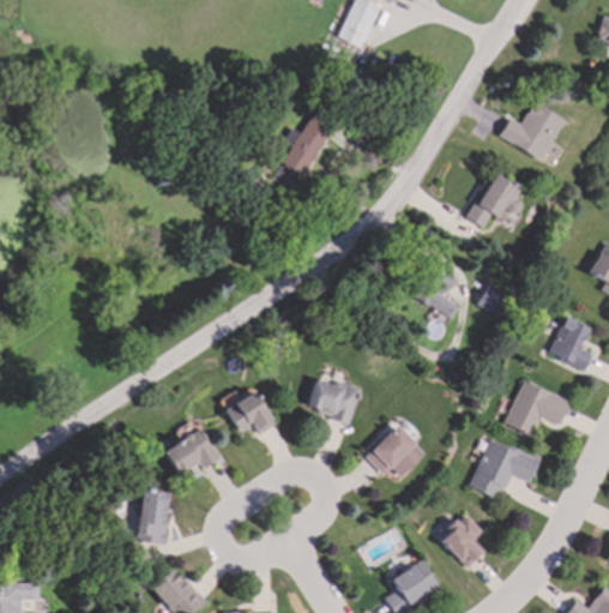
[(363,48),(381,6),(367,0),(355,0),(339,37),(363,48)]
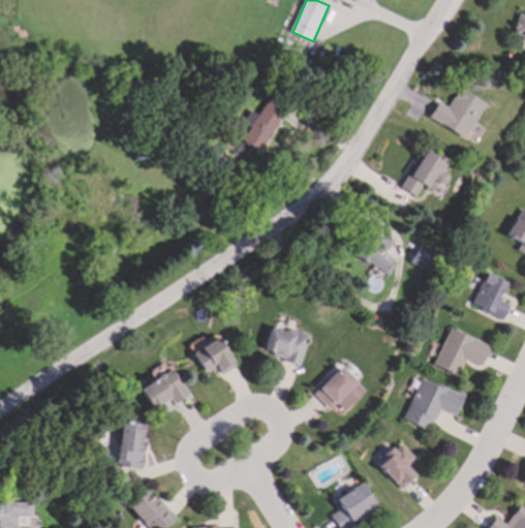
[(524,13),(521,12),(516,33),(524,35),(524,37),(523,40),(524,40),(524,13)]
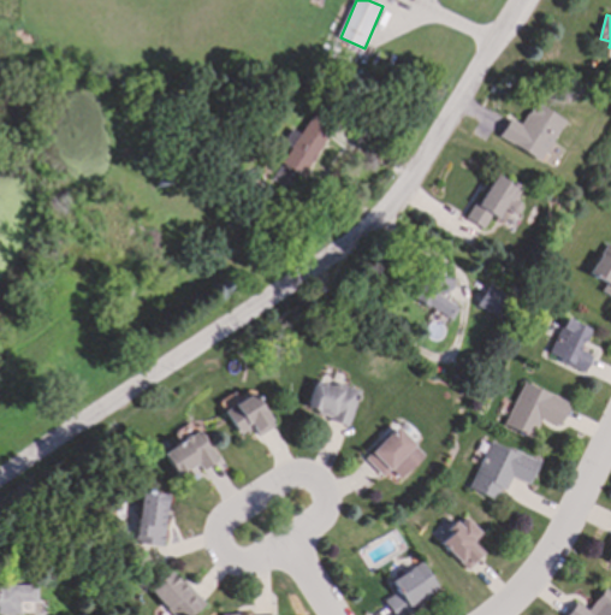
[(523,124),(512,118),(502,136),(543,161),(568,120),(537,102),(523,124)]
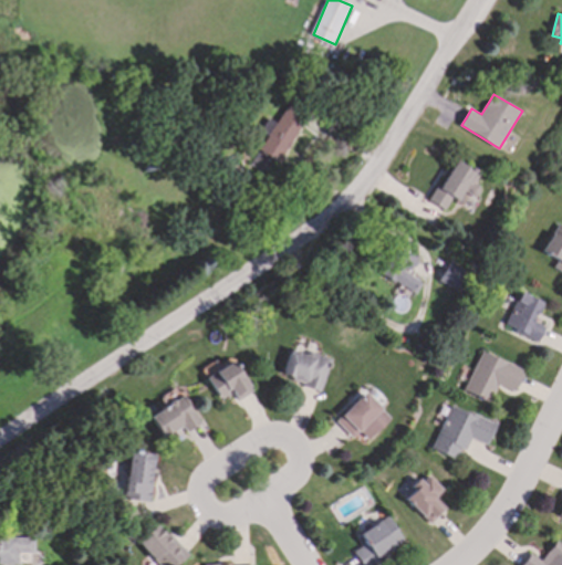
[(260,152),(283,161),(305,113),(288,105),(280,123),(268,117),(262,133),(268,135),(260,152)]
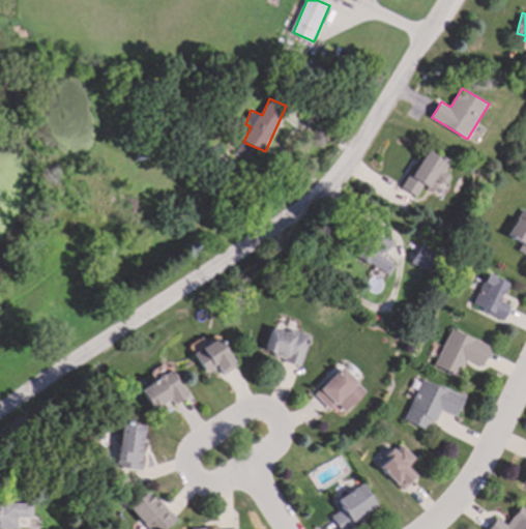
[(405,189),(418,196),(425,184),(434,189),(438,181),(446,185),(451,176),(445,172),(450,162),(427,149),(405,189)]
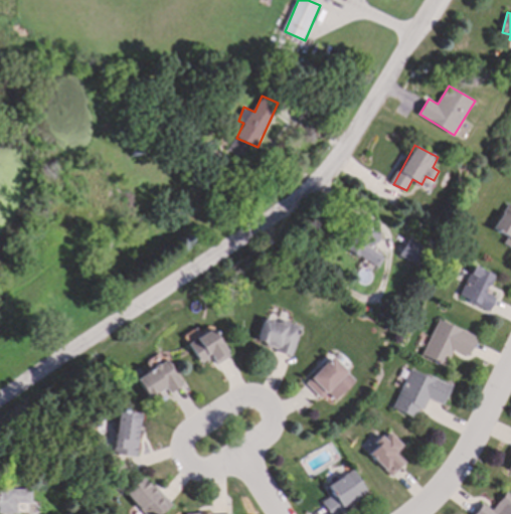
[(510,235),(506,244),(510,246),(510,205),(508,204),(497,229),(510,235)]
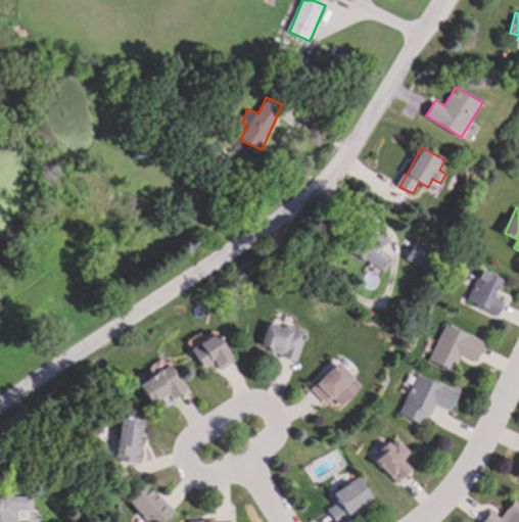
[(378,252),(387,240),(371,229),(355,252),(384,272),(391,261),(378,252)]
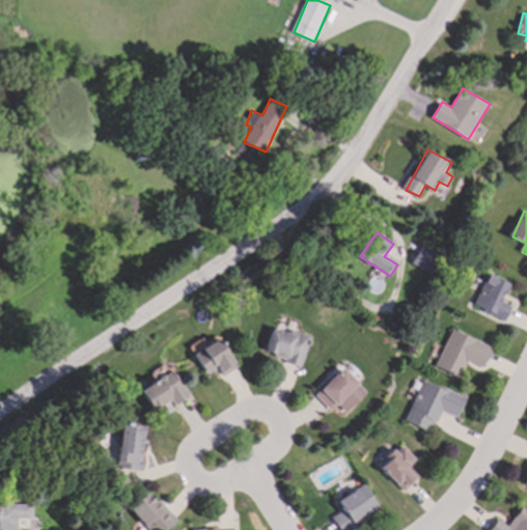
[(414,265),(433,273),(440,254),(421,247),(414,265)]
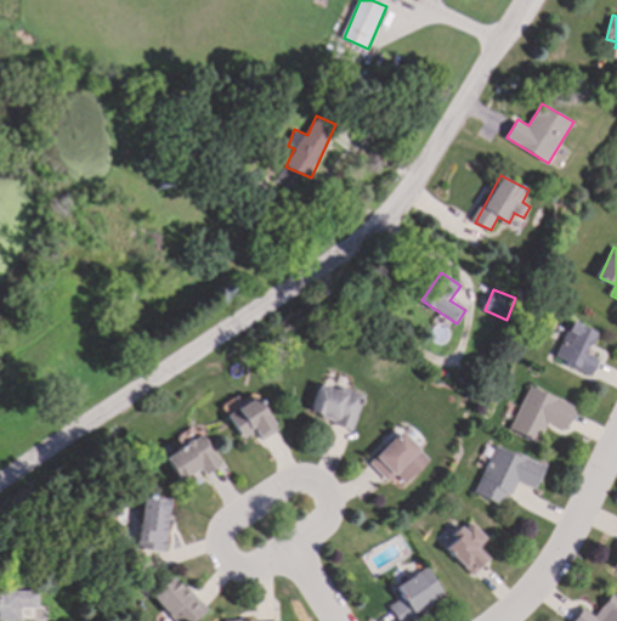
[(594,376),(601,359),(589,353),(599,332),(575,321),(558,359),(594,376)]
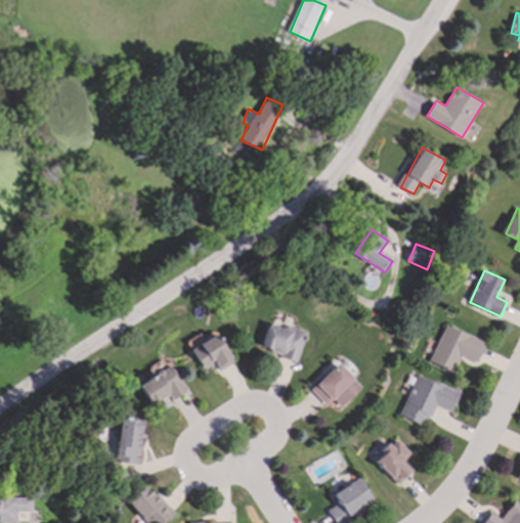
[(300,360),(308,331),(289,325),(288,329),(269,323),(262,349),(300,360)]
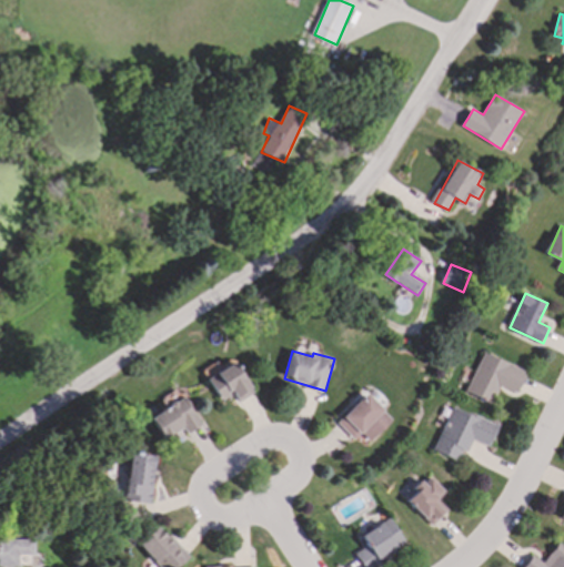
[(469,393),(494,404),(502,385),(520,393),(529,371),(485,352),(469,393)]
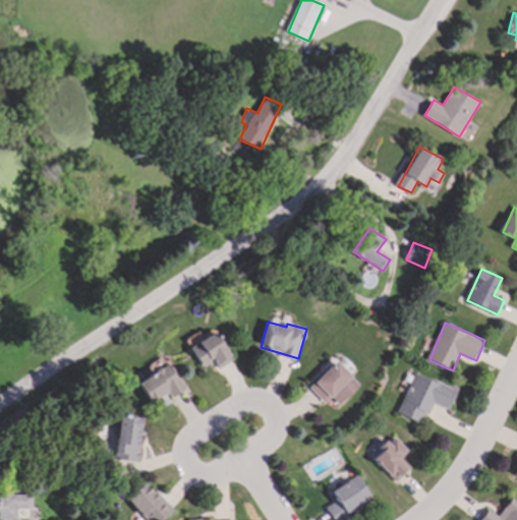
[(217,360),(221,368),(235,359),(218,332),(192,347),(206,367),(217,360)]
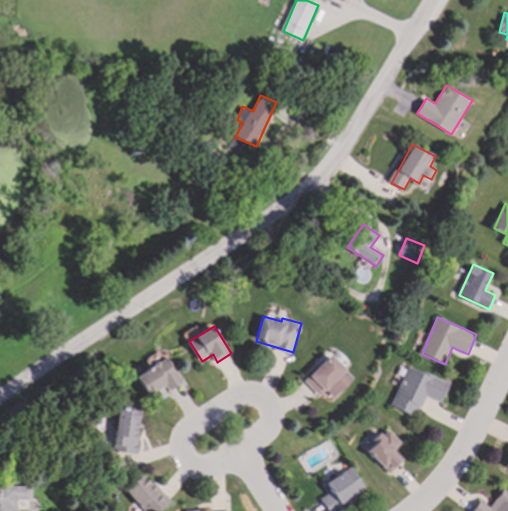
[(305,381),(321,396),(327,390),(336,398),(355,377),(331,354),(305,381)]
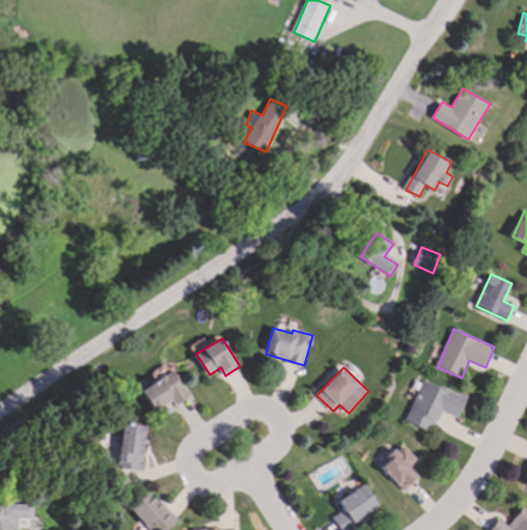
[(155,410),(173,399),(176,406),(191,397),(175,371),(143,389),(155,410)]
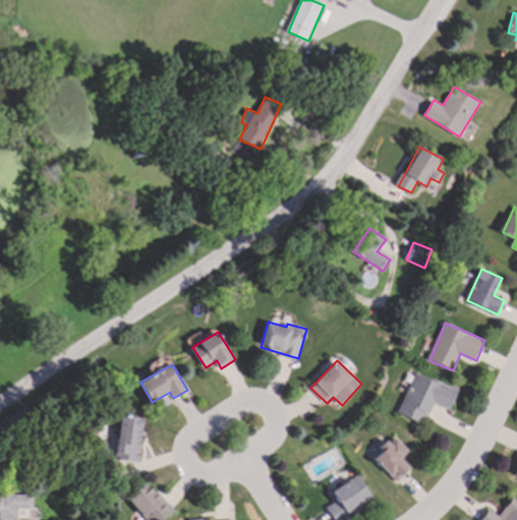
[(400,413),(422,422),(425,413),(429,415),(435,403),(451,409),(459,390),(416,372),(400,413)]
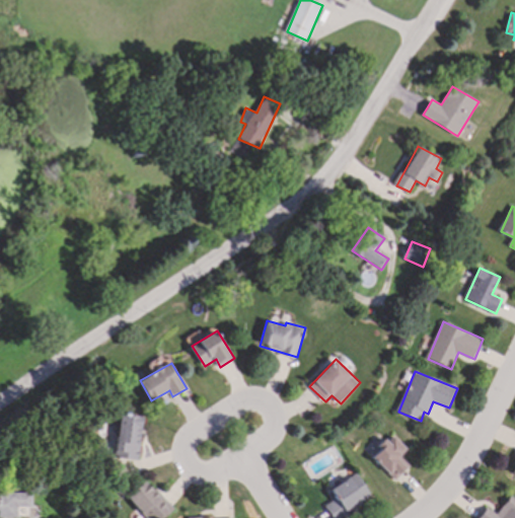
[(144,416),(121,414),(116,457),(139,459),(144,416)]
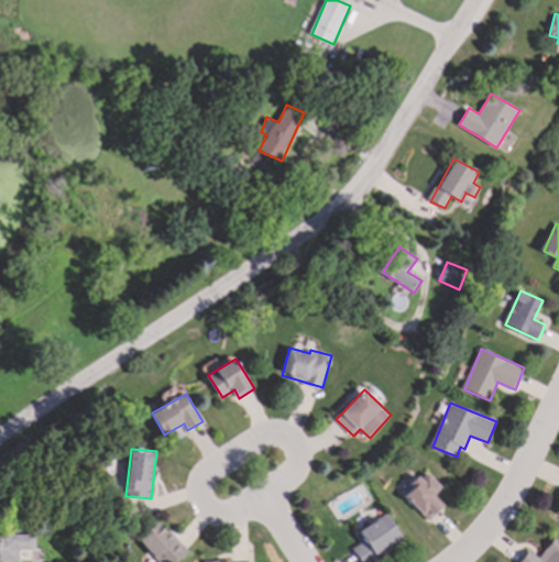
[(430,520),(447,505),(436,494),(442,487),(428,471),(405,493),(430,520)]
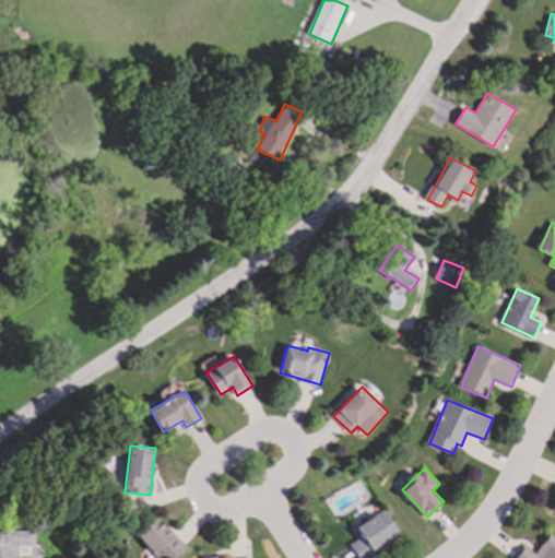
[(367,557),(403,537),(387,509),(357,526),(364,537),(352,544),(359,557),(367,557)]
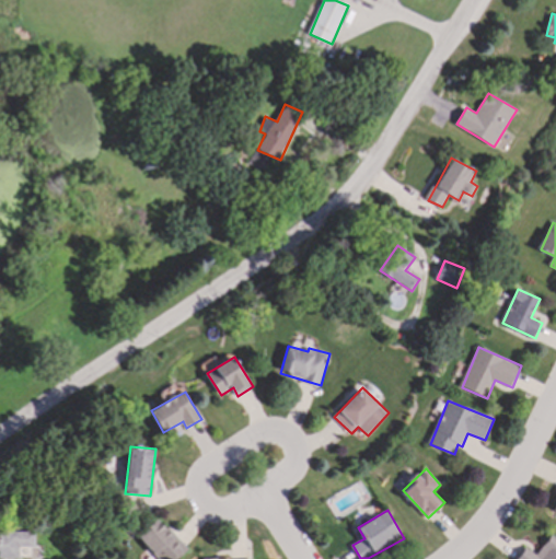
[(159,558),(174,558),(188,547),(168,525),(165,528),(157,520),(138,536),(159,558)]
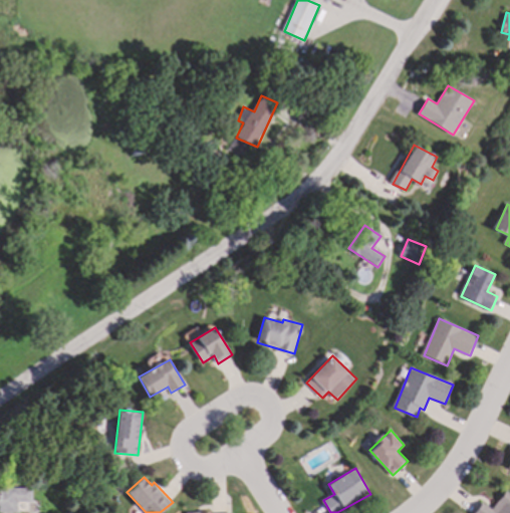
[(0,512),(18,512),(18,502),(33,502),(33,488),(0,488),(0,512)]
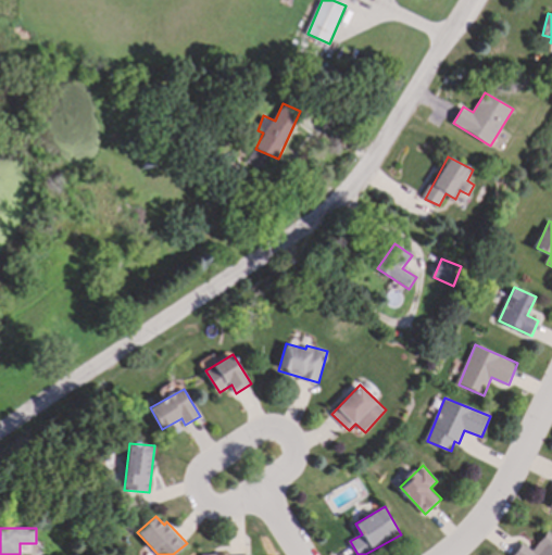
[(551,533),(548,531),(535,551),(523,543),(514,554),(551,554),(551,533)]
